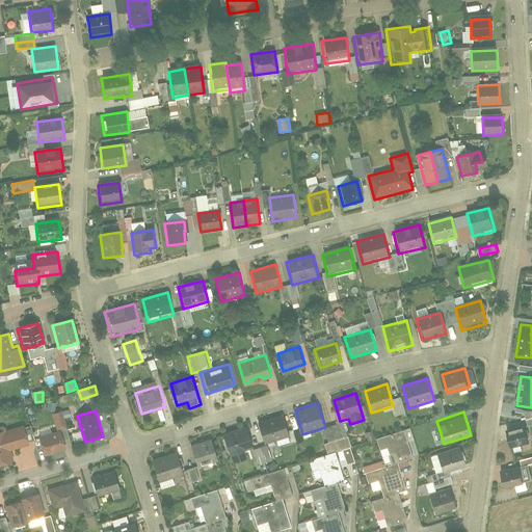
[(292,436),(284,413),(259,420),(266,444),(292,436)]
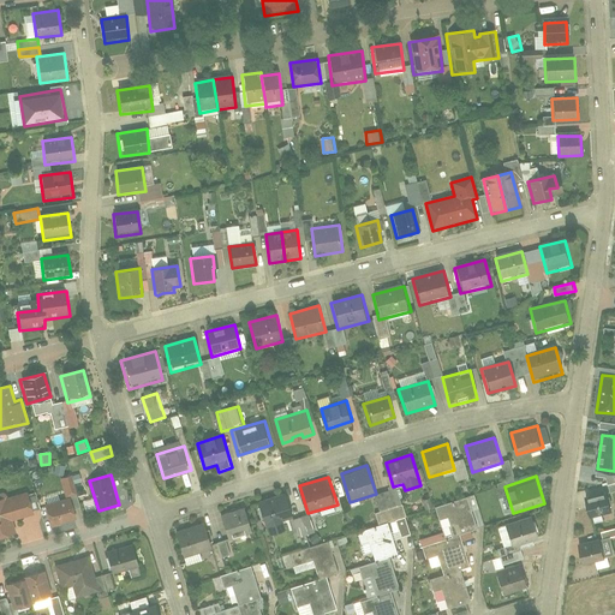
[(0,496),(0,537),(17,532),(12,519),(35,513),(28,489),(0,496)]
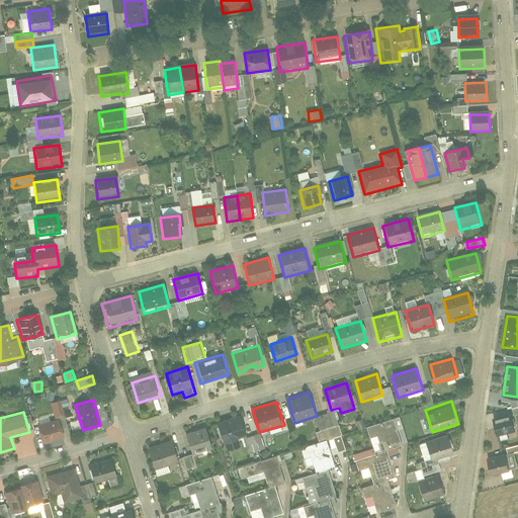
[(493,418),(499,436),(517,429),(517,426),(513,412),(493,418)]
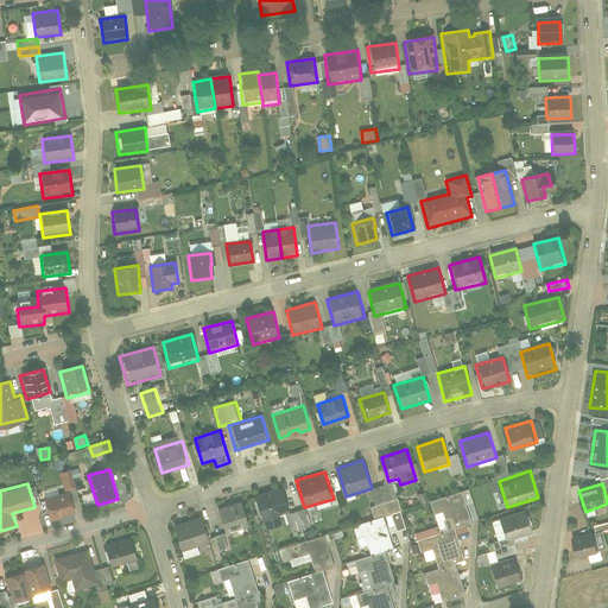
[(291,510),(283,485),(254,494),(265,525),(283,520),(280,513),(291,510)]
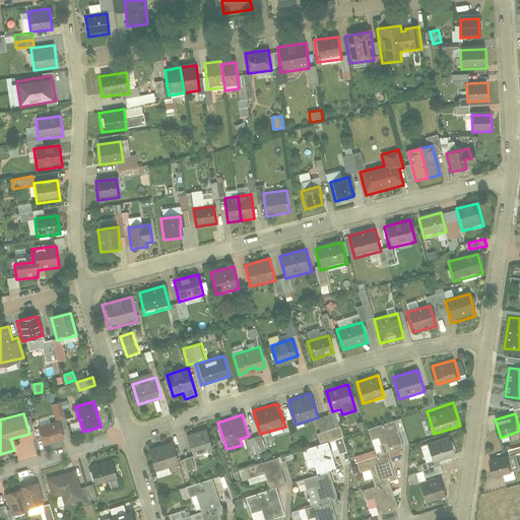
[(39,426),(45,445),(48,446),(50,445),(51,444),(66,439),(60,419),(39,426)]
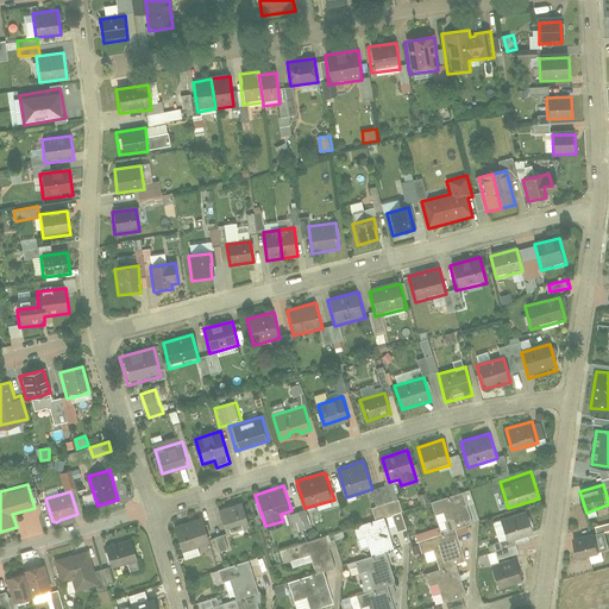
[(437,514),(444,512),(450,529),(456,528),(472,522),(463,491),(432,501),(437,514)]
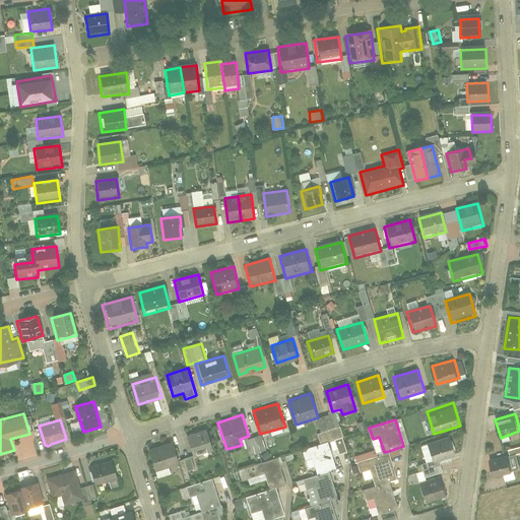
[(186,431),(193,451),(212,445),(206,425),(186,431)]
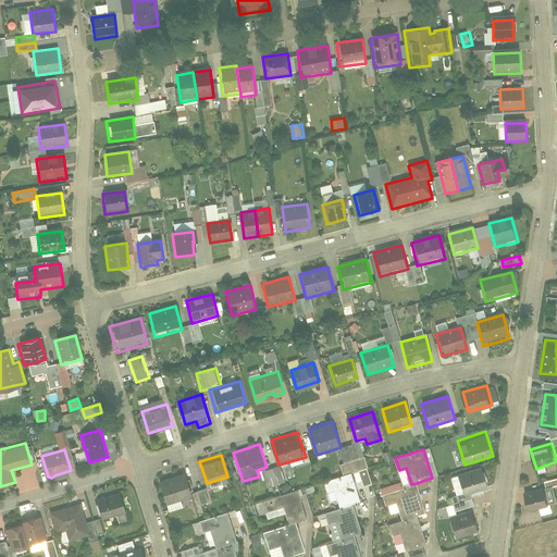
[(466,496),(489,489),(481,465),(458,472),(466,496)]
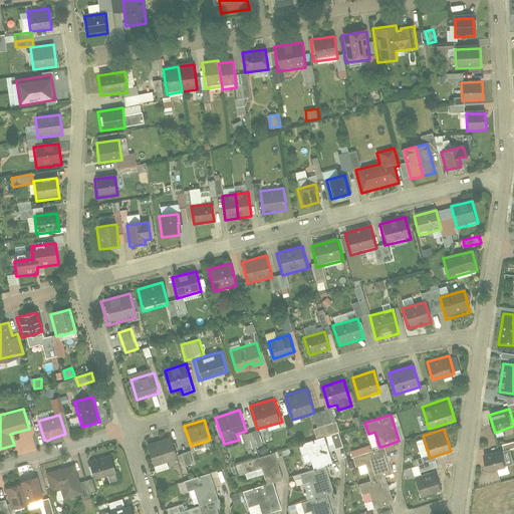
[(147,442),(154,463),(178,456),(171,434),(147,442)]
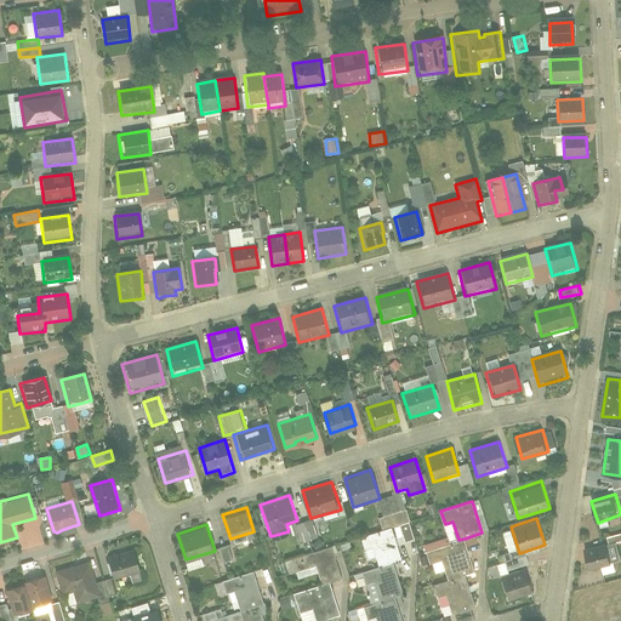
[(394,563),(403,560),(393,529),(363,537),(366,548),(374,546),(381,567),(394,563)]
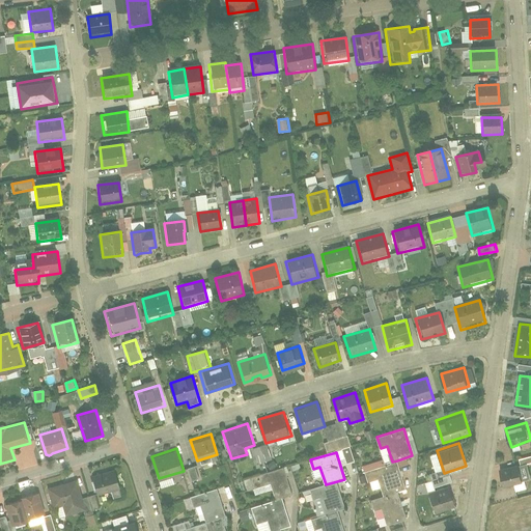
[(398,492),(407,488),(397,460),(392,462),(365,471),(368,481),(379,478),(385,496),(398,492)]
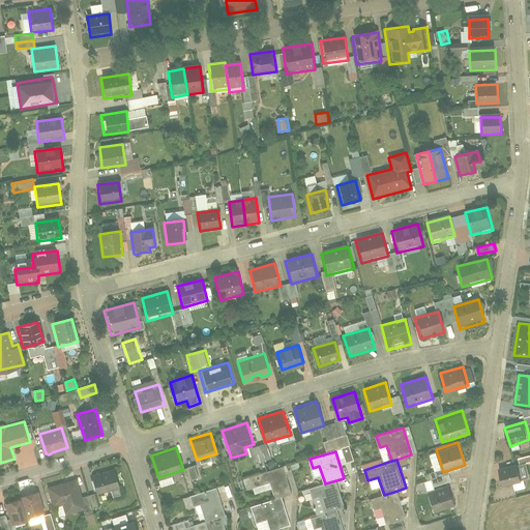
[(499,470),(504,487),(525,480),(520,464),(499,470)]
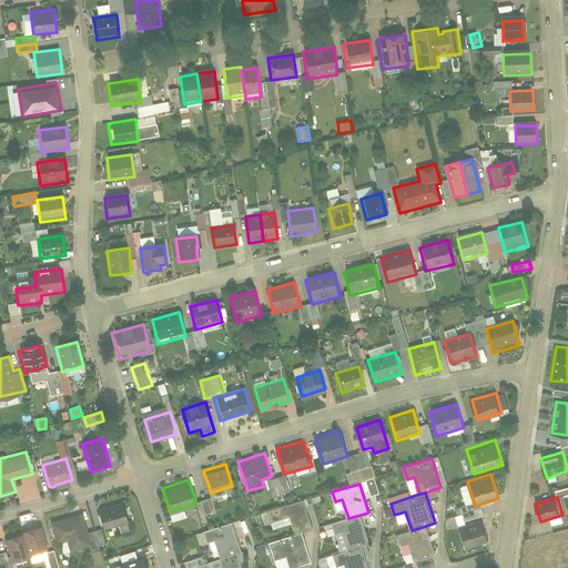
[(202,500),(205,516),(215,514),(212,498),(202,500)]
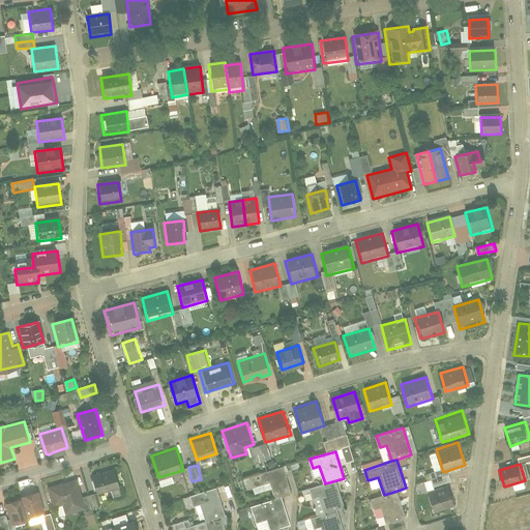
[(292,493),(284,466),(256,475),(259,487),(271,482),(276,498),(282,497),(292,493)]
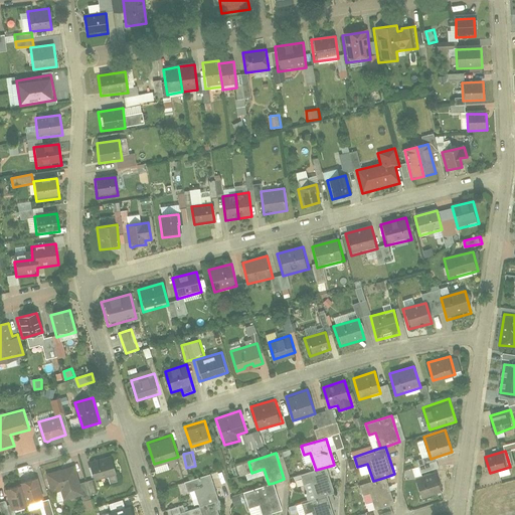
[(89,460),(94,479),(116,473),(110,454),(89,460)]
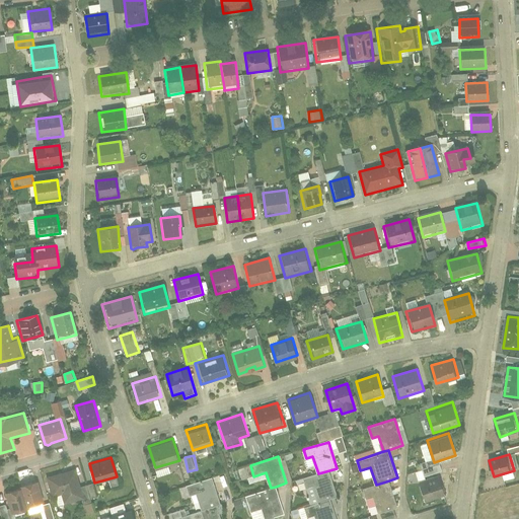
[(306,459),(309,467),(315,465),(312,457),(306,459)]
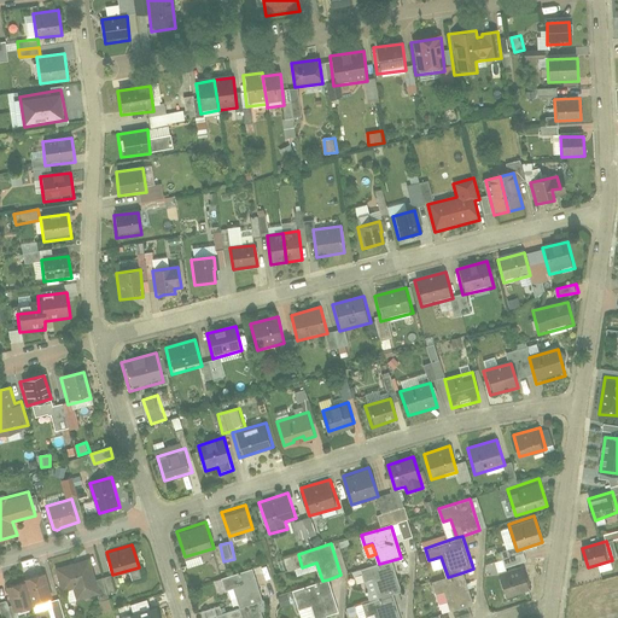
[(100,590),(97,578),(89,554),(56,565),(63,589),(73,586),(76,598),(100,590)]
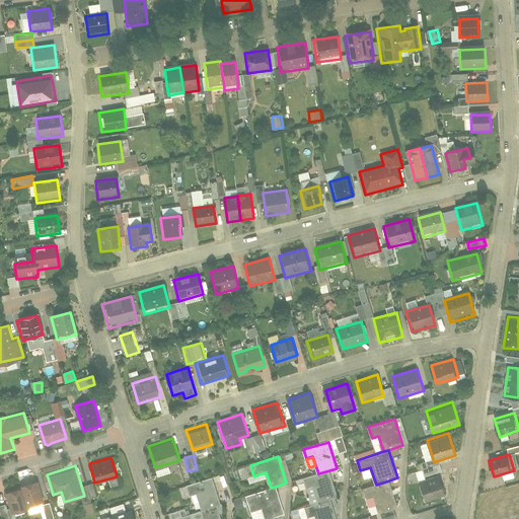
[(331,499),(338,497),(329,470),(318,473),(304,478),(307,488),(313,486),(319,503),(331,499)]
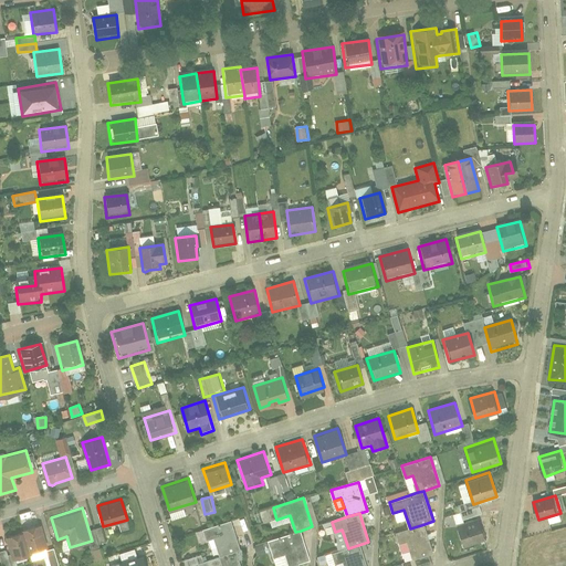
[(464,549),(486,543),(479,519),(457,526),(464,549)]
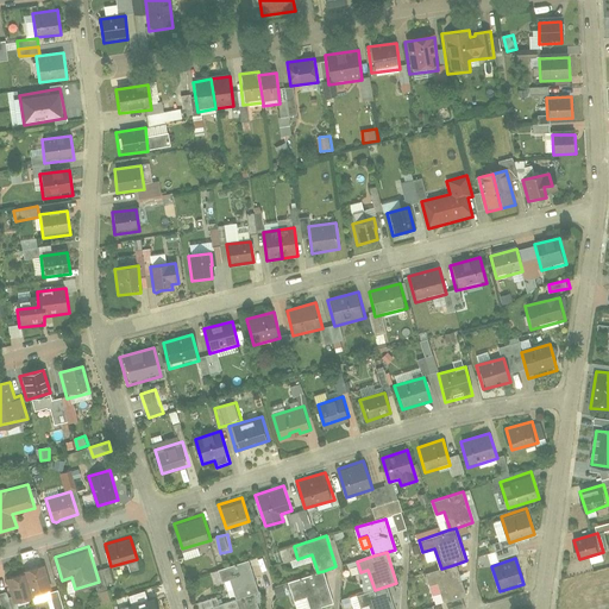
[(255,592),(258,591),(249,560),(219,569),(224,582),(231,579),(237,597),(255,592)]
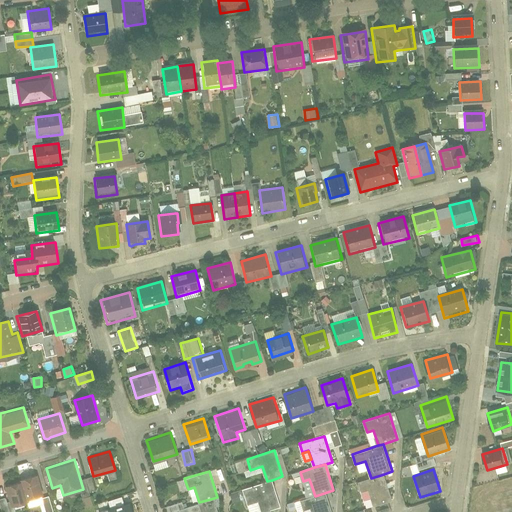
[(45,497),(37,473),(21,478),(22,480),(28,502),(45,497)]
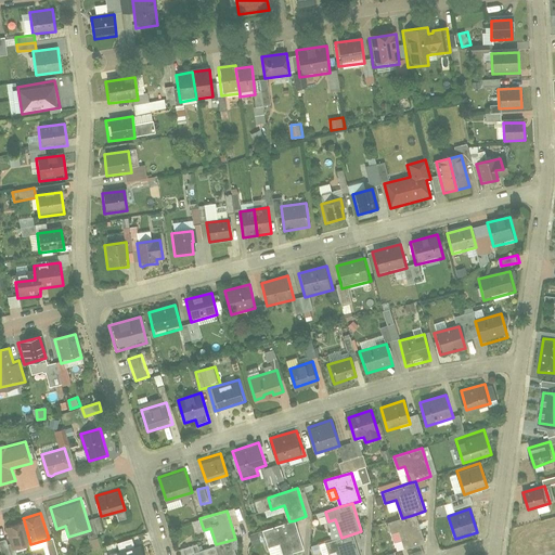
[(392,533),(399,531),(405,550),(426,543),(416,514),(402,518),(389,523),(392,533)]
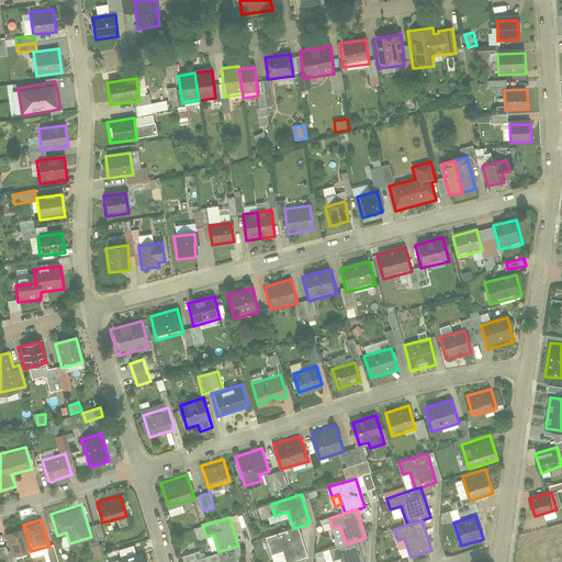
[(31,551),(24,527),(8,532),(14,555),(15,559),(32,553),(31,551)]
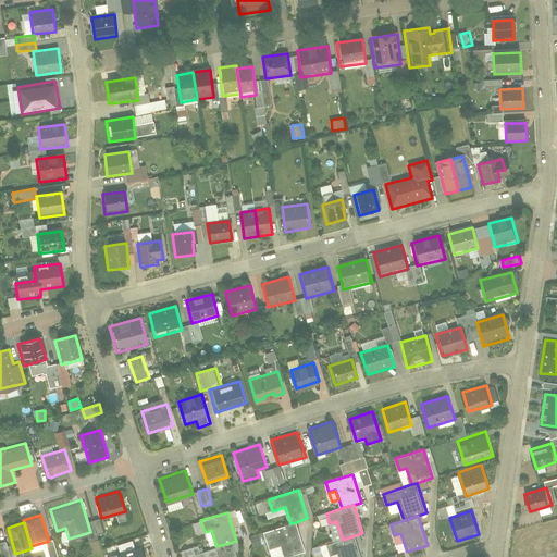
[(269,549),(282,545),(285,556),(287,556),(295,555),(306,552),(296,522),(291,523),(263,532),(269,549)]
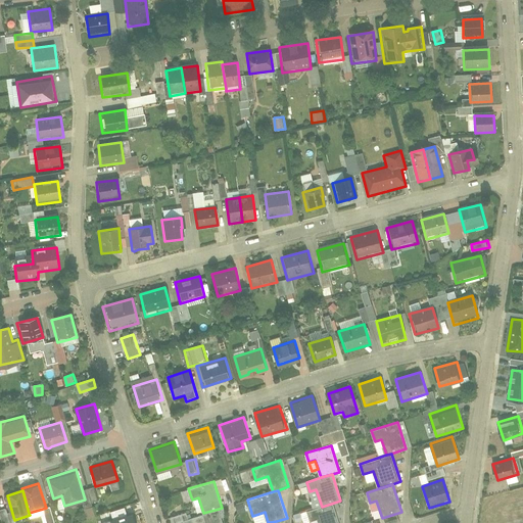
[(319,522),(339,522),(334,503),(322,507),(308,511),(312,520),(318,518),(319,522)]
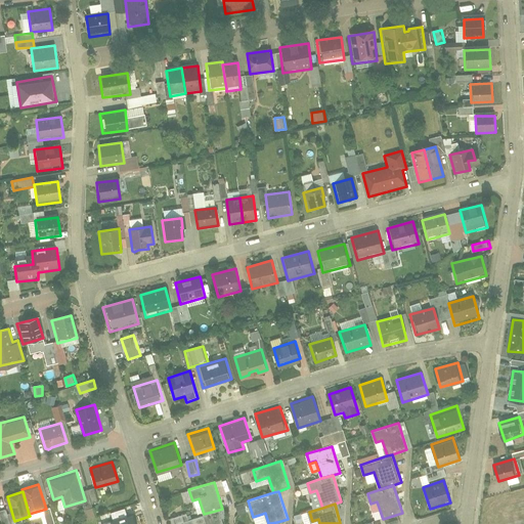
[(86,510),(88,519),(96,517),(94,509),(86,510)]
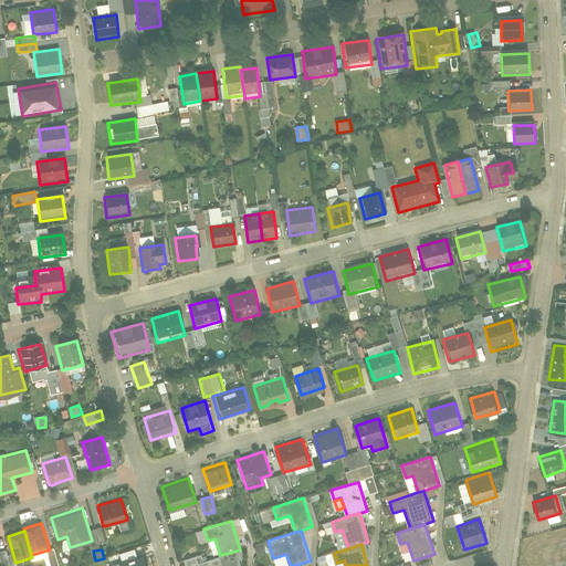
[(117,557),(119,565),(148,565),(144,549),(117,557)]
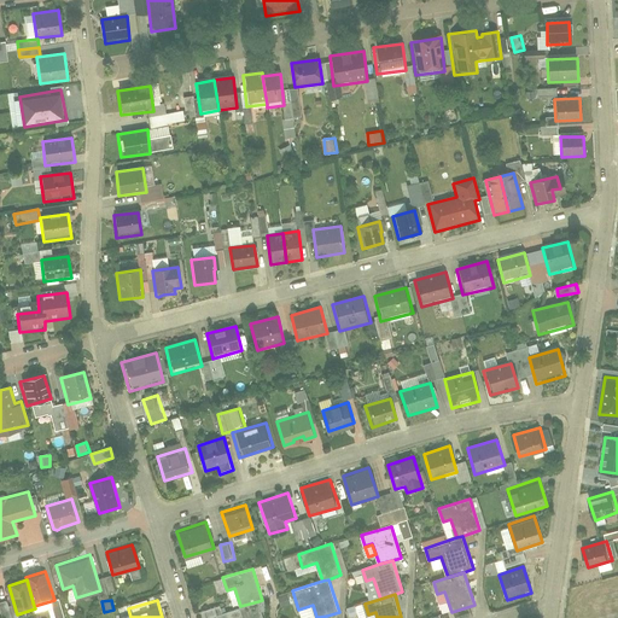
[(263,617),(258,601),(240,606),(219,613),(219,617),(263,617)]
